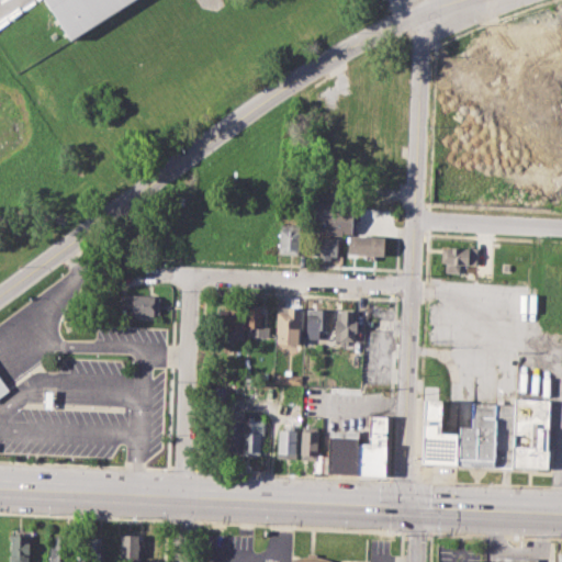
[(47,0),(136,0),(74,41),(47,0)]
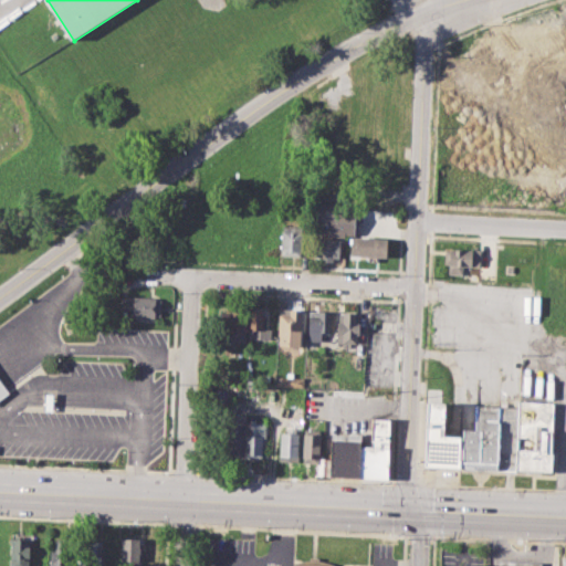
[(314,210),(355,212),(354,232),(313,230),(314,210)]
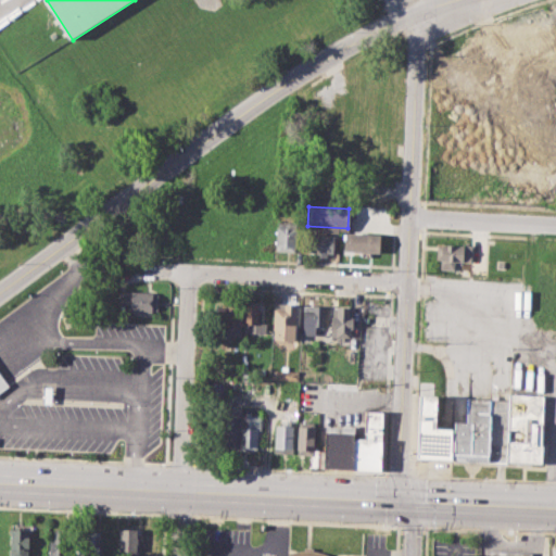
[(278,222),(298,222),(297,250),(277,250),(278,222)]
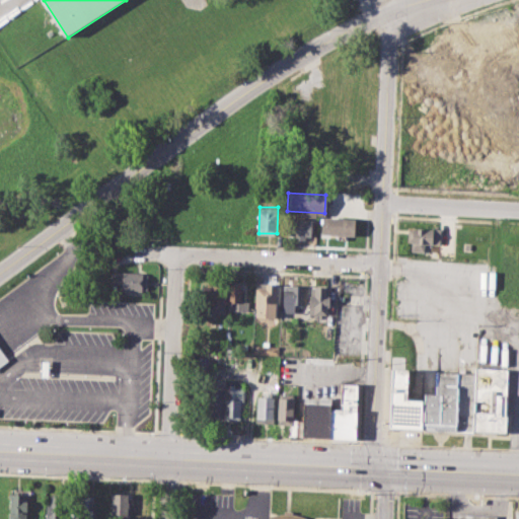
[(322,216),(355,218),(354,236),(321,234),(322,216)]
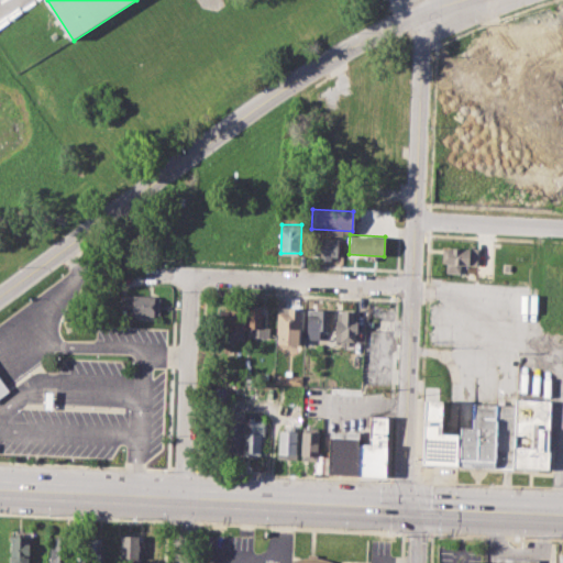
[(313,236),(340,238),(339,256),(332,256),(332,260),(318,260),(318,255),(312,255),(313,236)]
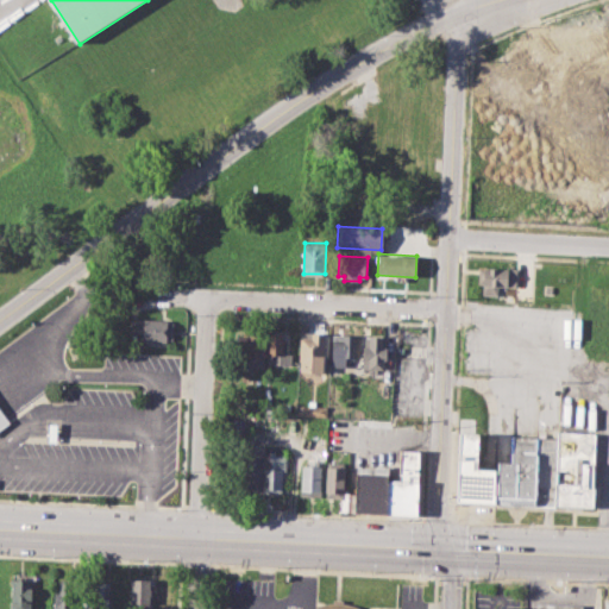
[(478,267),(516,268),(515,287),(498,286),(497,295),(483,295),(483,283),(477,283),(478,267)]
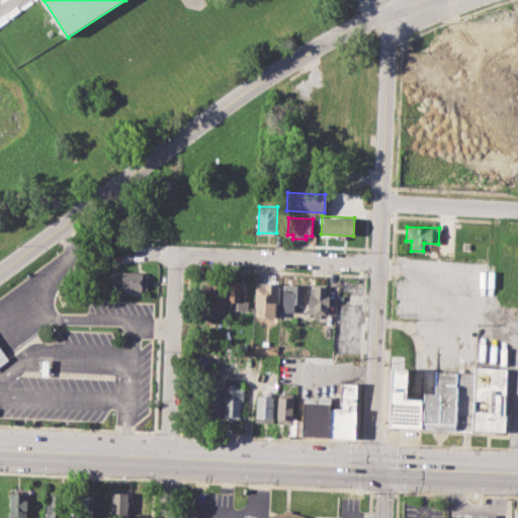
[(114,271),(147,272),(146,289),(119,288),(120,282),(114,282),(114,271)]
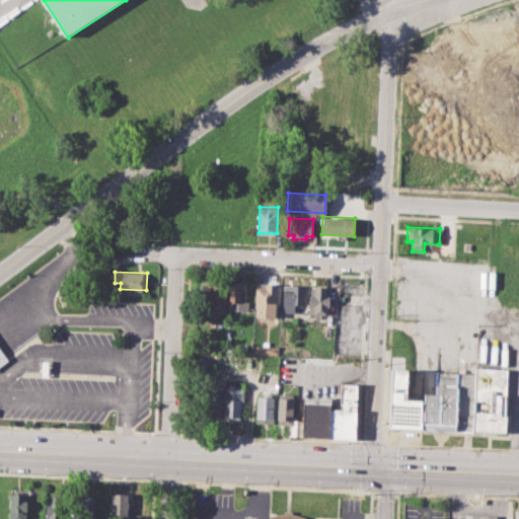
[(229,281),(245,282),(245,291),(240,291),(240,300),(248,301),(248,311),(227,310),(229,281)]
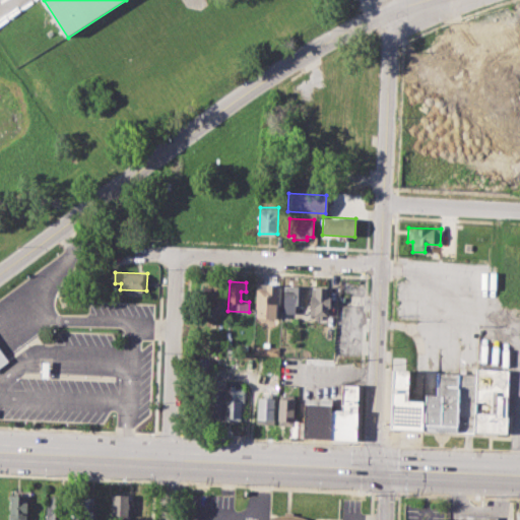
[(256,282),(276,283),(275,316),(255,316),(256,282)]
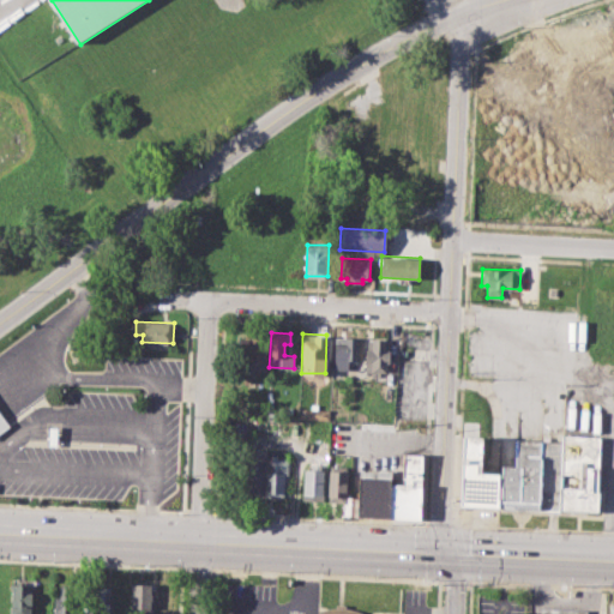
[(240,336),(269,337),(268,369),(239,368),(240,336)]
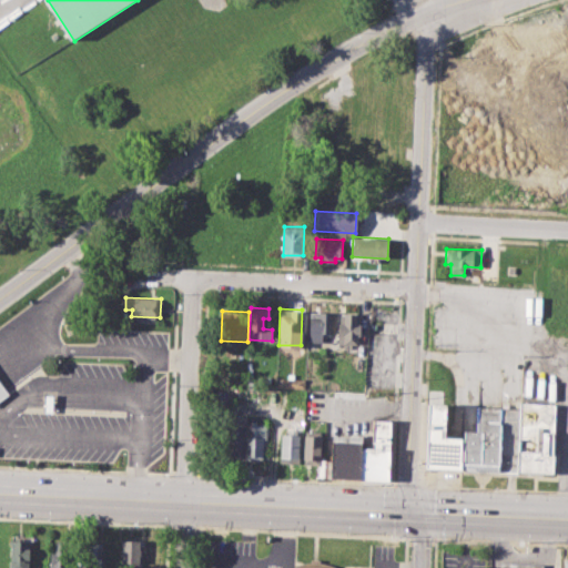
[(310,311),(331,312),(330,333),(322,332),(321,342),(308,342),(310,311)]
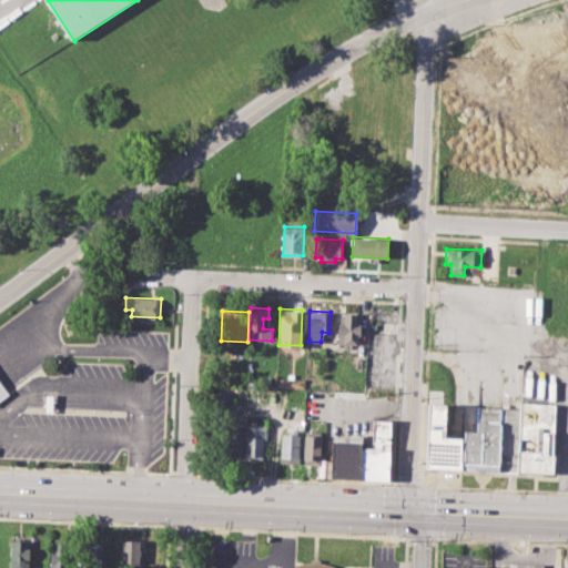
[(340,312),(359,313),(358,344),(338,343),(340,312)]
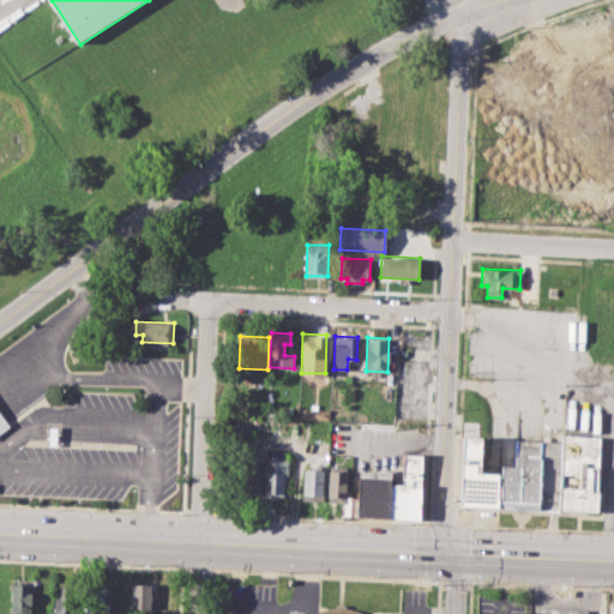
[(305,408),(329,408),(329,420),(298,419),(299,411),(304,411),(305,408)]
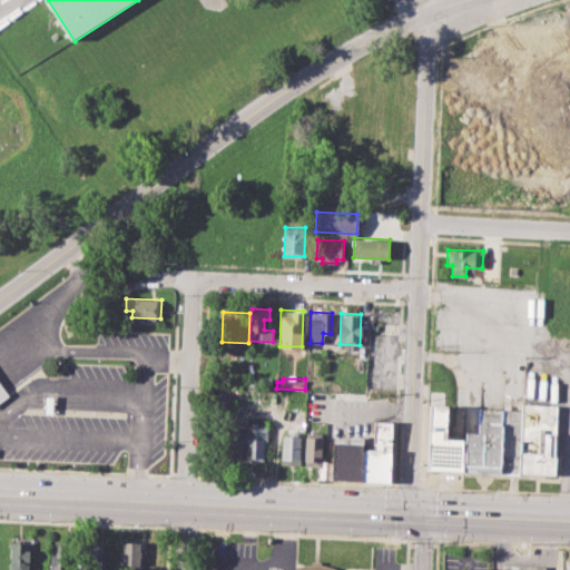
[(0,402),(10,395),(0,381),(0,402)]
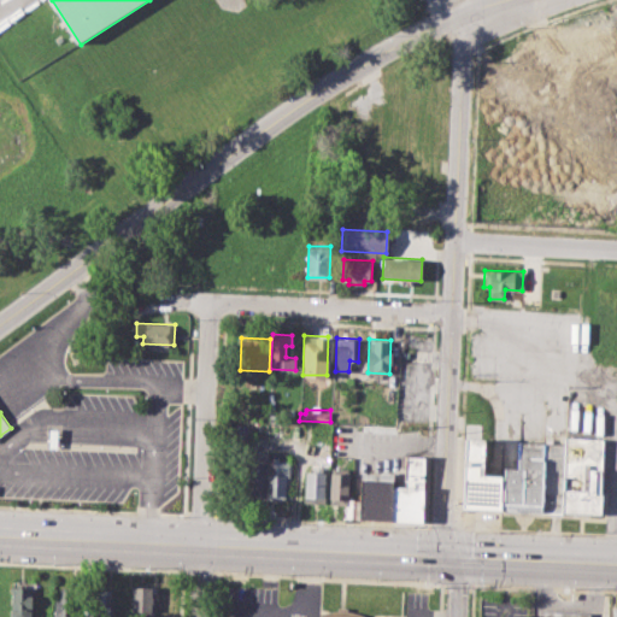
[(565,442),(565,436),(603,438),(600,512),(562,511),(565,442)]
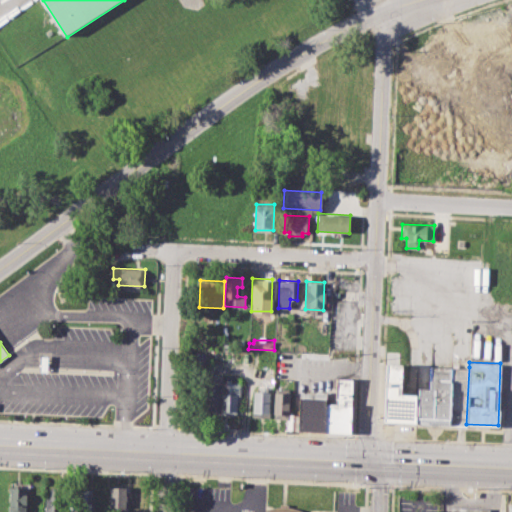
[(385,364),(402,365),(401,393),(417,393),(416,423),(383,422),(385,364)]
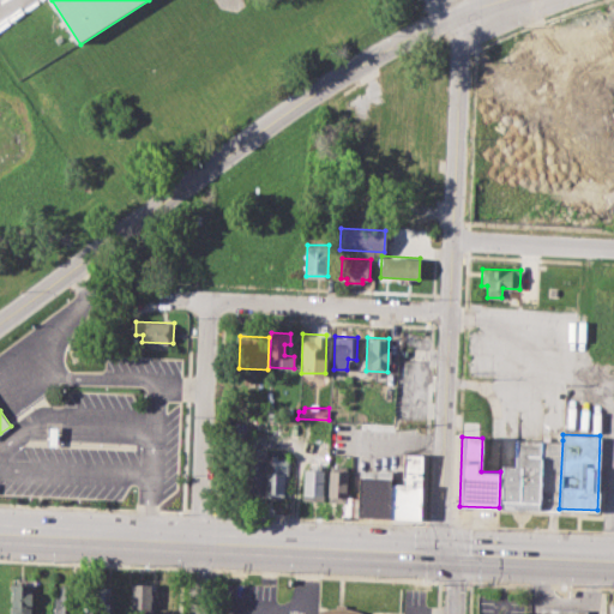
[(503,507),(504,465),(516,465),(516,439),(542,440),(540,507),(503,507)]
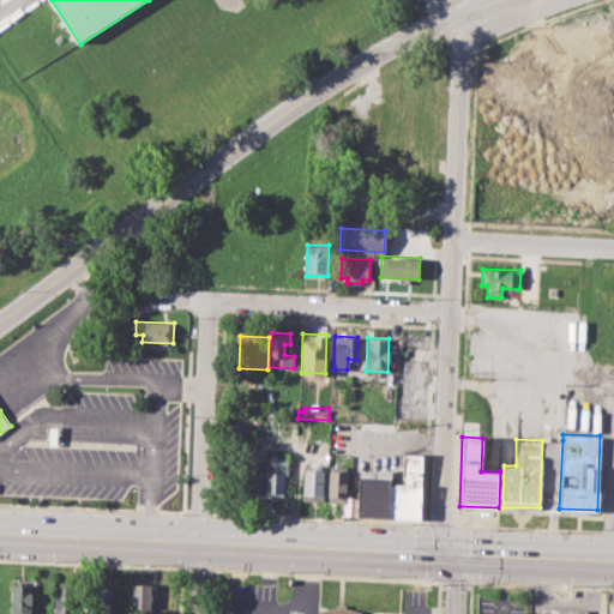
[(542,440),(563,440),(559,509),(540,507),(542,440)]
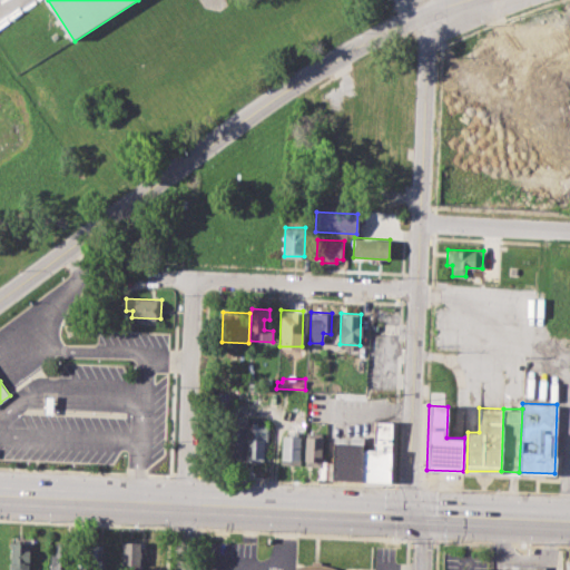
[(227,415),(247,416),(245,460),(226,459),(227,415)]
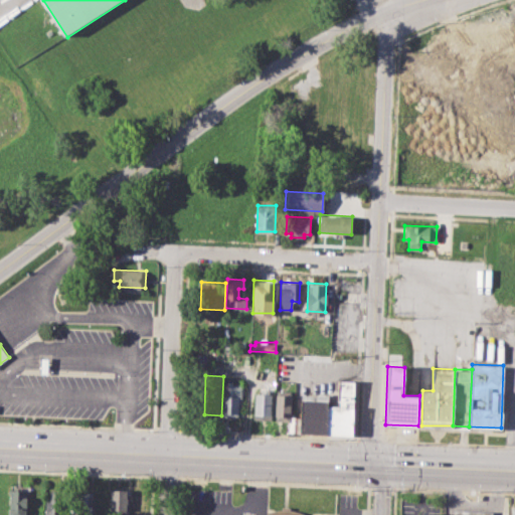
[(327,405),(337,405),(338,379),(355,380),(352,435),(326,434),(327,405)]
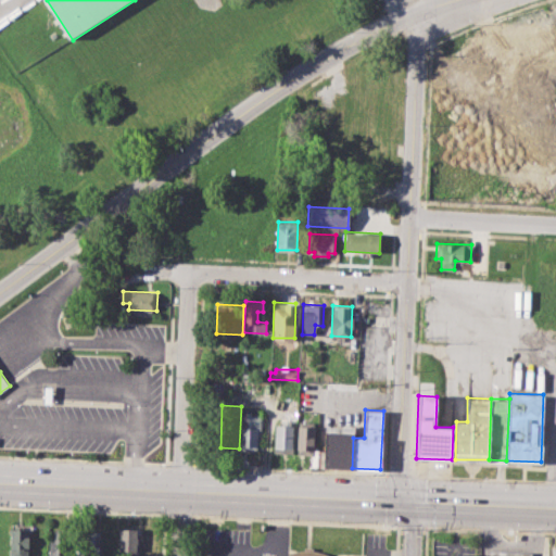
[(243,412),(241,450),(256,451),(257,429),(262,430),(263,416),(252,416),(252,413),(243,412)]
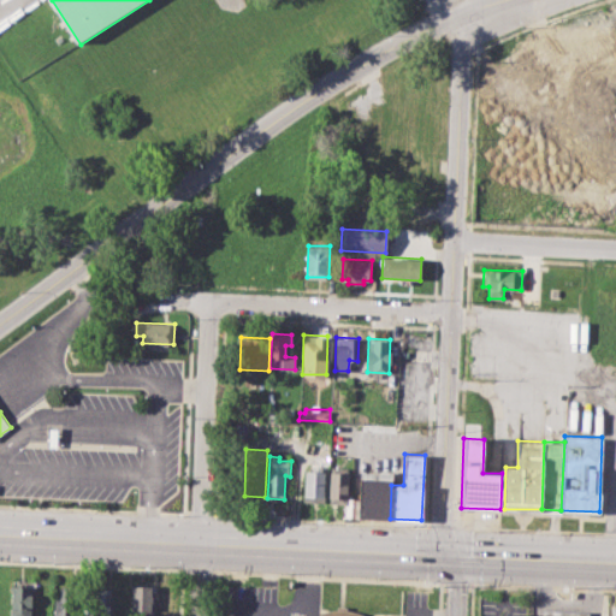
[(303,501),(304,469),(312,469),(312,465),(324,466),(323,502),(303,501)]
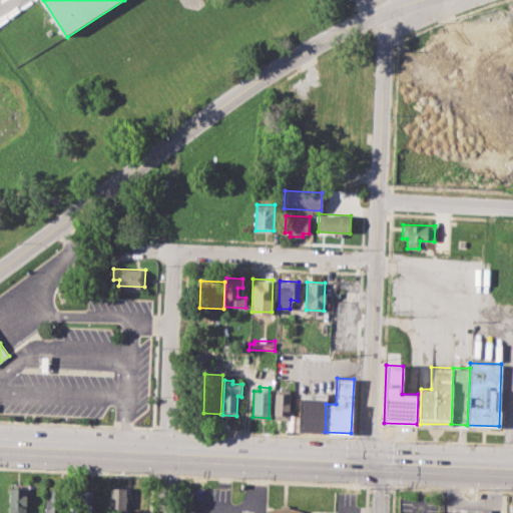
[(274,418),(276,388),(291,389),(290,419),(274,418)]
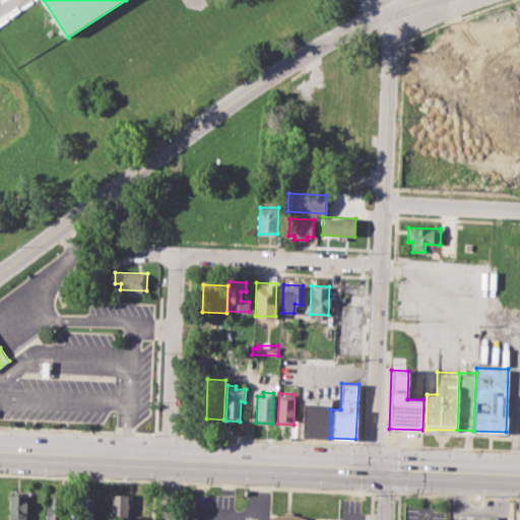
[(305,396),(331,397),(330,409),(329,438),(304,437),(305,396)]
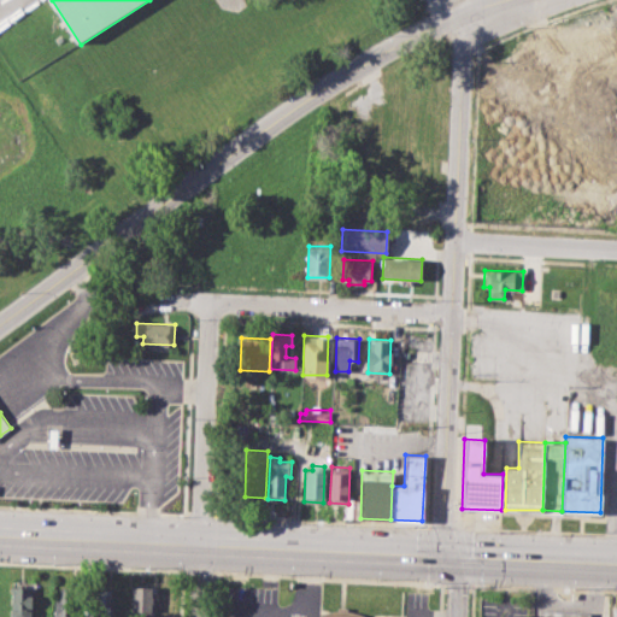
[(10,616),(11,585),(33,586),(31,616),(10,616)]
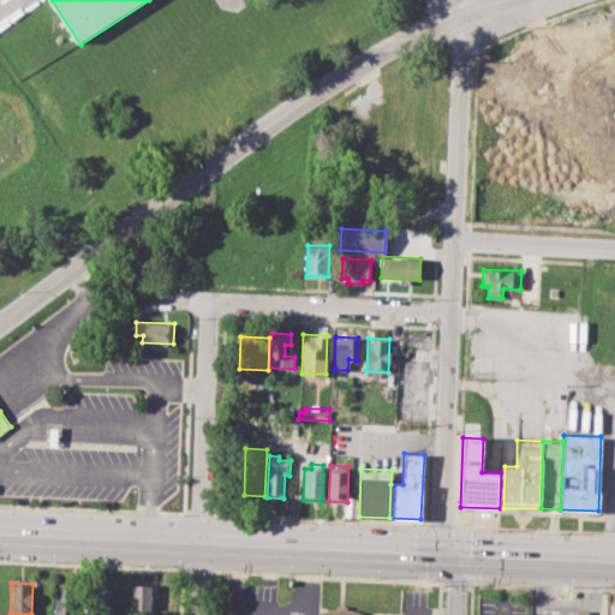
[(132,614),(135,584),(153,584),(151,614),(132,614)]
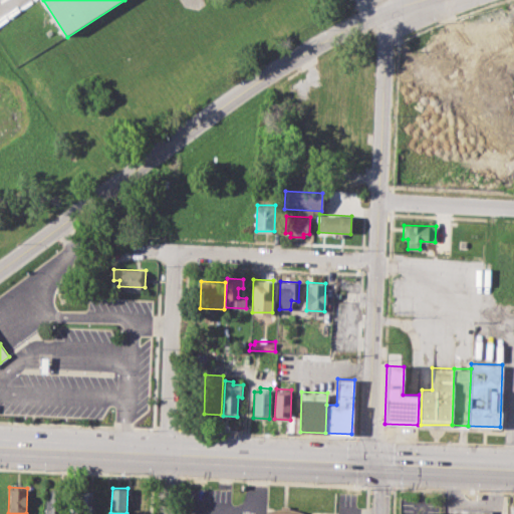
[(130,513),(131,488),(147,488),(146,513),(130,513)]
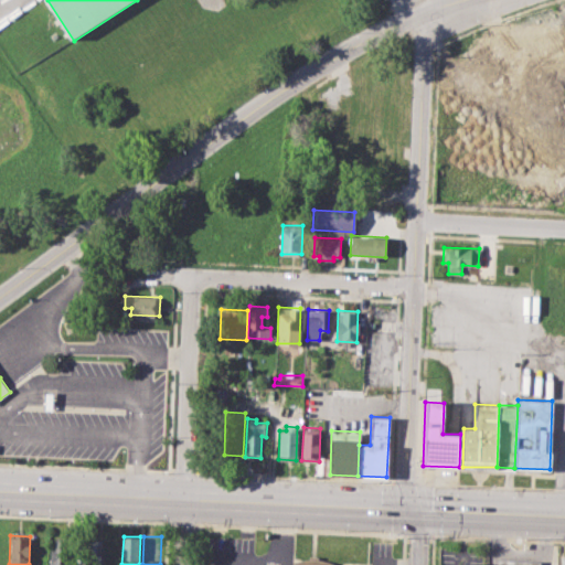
[(309,564),(301,564),(294,564),(294,562),(301,558),(309,558),(309,555),(318,555),(318,558),(326,561),(332,563),(331,564),(320,564),(318,564),(309,564)]
